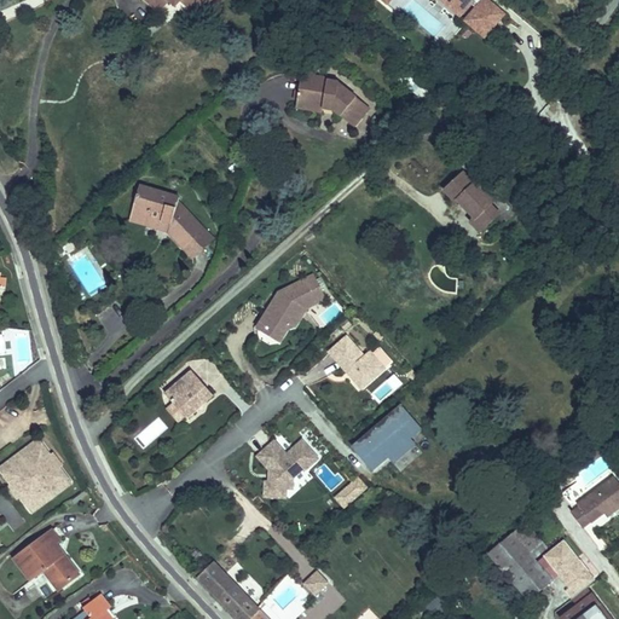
[(209,0),(145,0),(158,11),(169,0),(168,0),(180,0),(197,15),(209,0)]
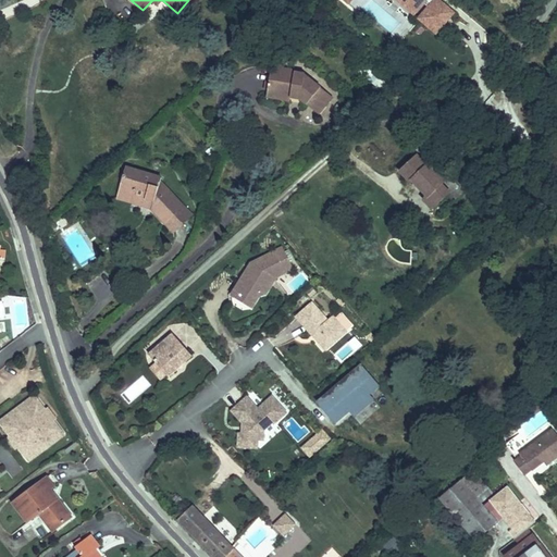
[(406,0),(396,0),(412,14),(417,10),(406,0)]
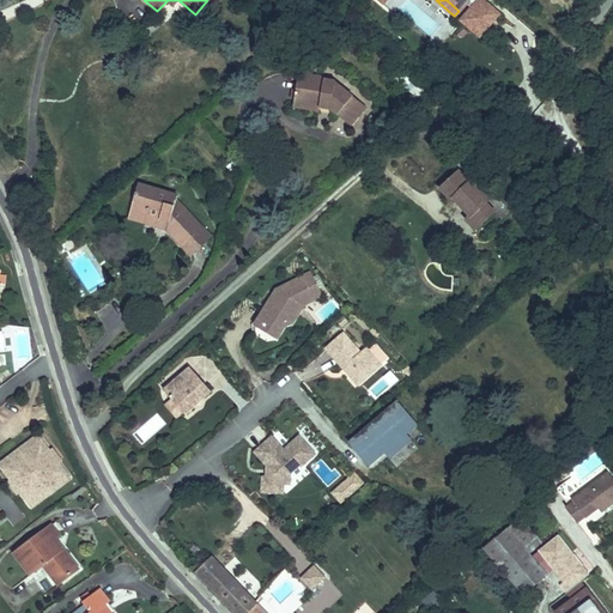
[(480,36),(498,14),(480,0),(479,0),(479,2),(475,0),(447,0),(459,11),(465,4),(472,10),(462,20),(480,36)]
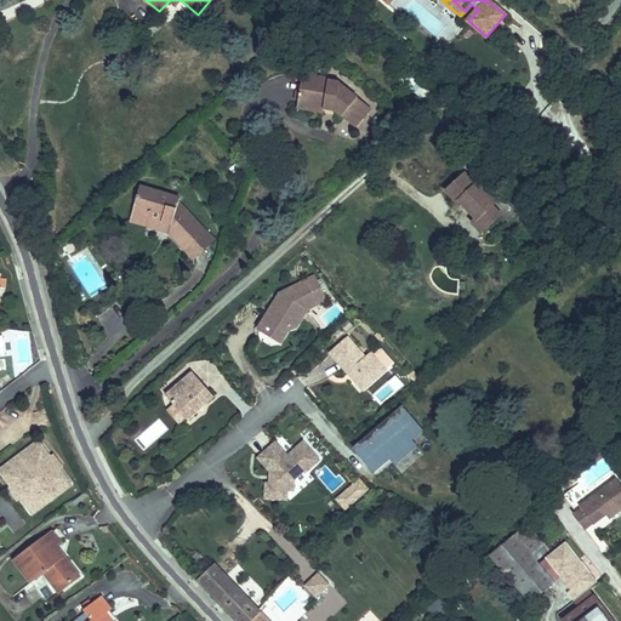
[(302,79),(298,106),(313,108),(313,112),(324,113),(324,107),(336,108),(335,112),(352,125),(359,117),(363,120),(371,109),(340,84),(340,83),(330,81),(330,79),(317,77),(315,80),(302,79)]
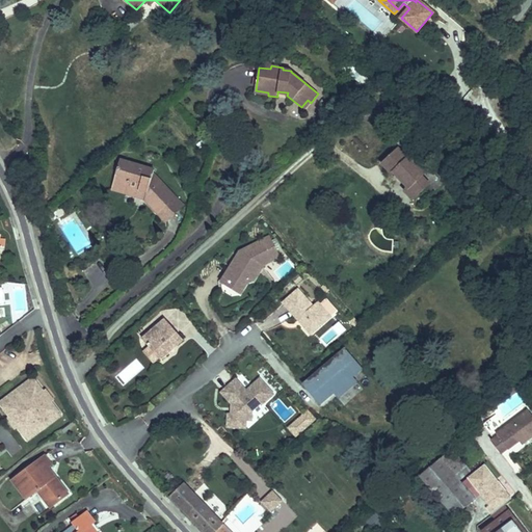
[(364,87),(368,78),(361,74),(355,84),(364,87)]
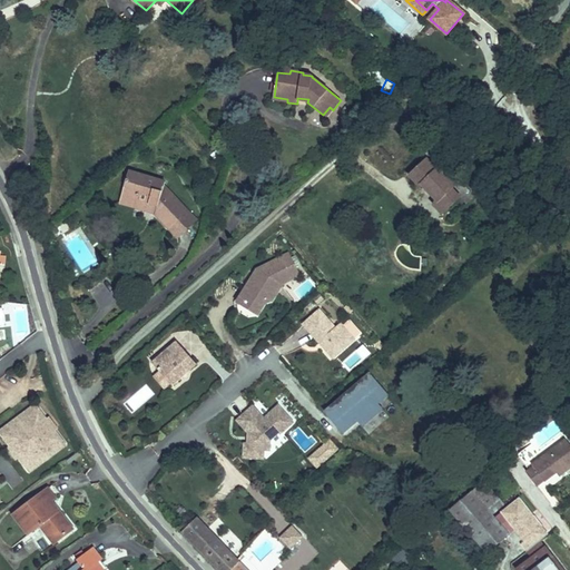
[(330,107),(323,115),(326,118),(333,110),(330,107)]
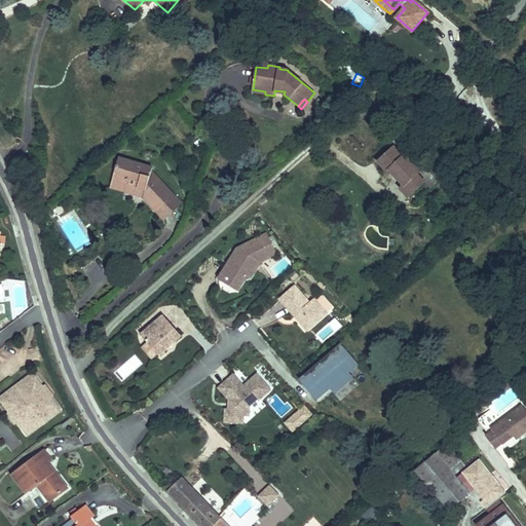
[(408,197),(424,182),(430,188),(438,181),(397,137),(389,143),(395,147),(378,162),(388,173),(389,171),(404,186),(401,189),(408,197)]
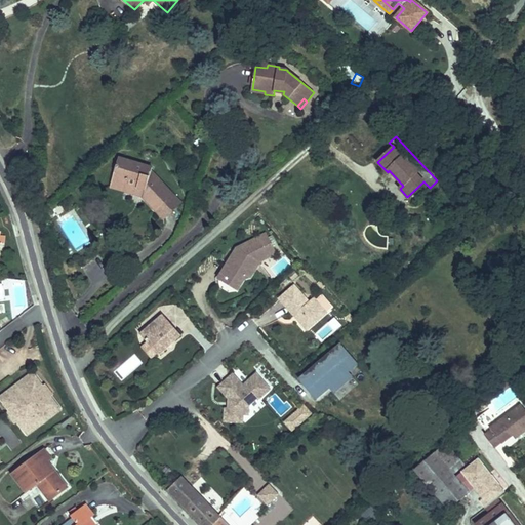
[(119,158),(112,183),(137,190),(137,188),(146,190),(143,197),(157,211),(173,196),(151,172),(151,173),(143,171),(145,165),(119,158)]
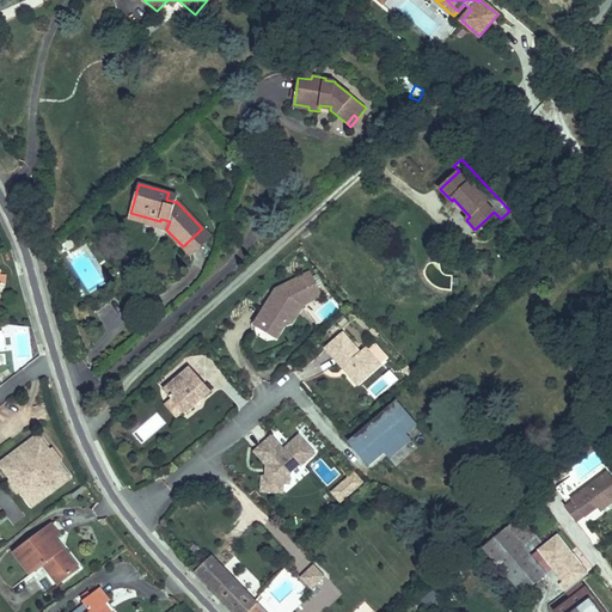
[(166,230),(170,221),(160,219),(160,221),(130,213),(128,219),(166,230)]
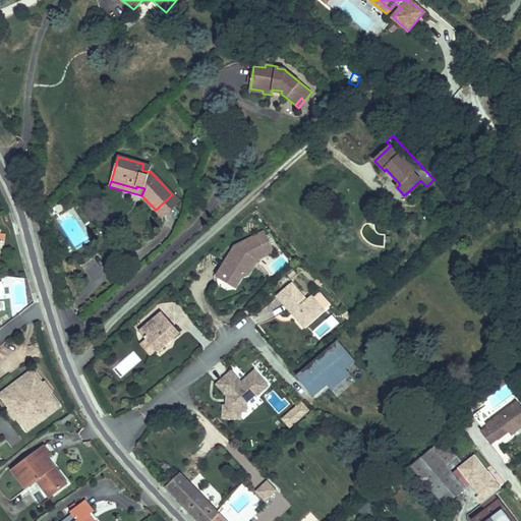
[(179,201),(172,194),(156,210),(162,217),(179,201)]
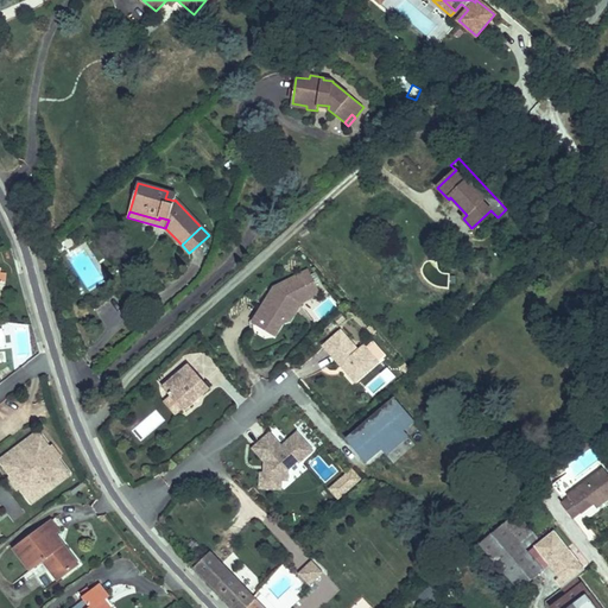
[(306,271),(274,287),(253,323),(254,333),(265,339),(274,337),(283,323),(292,308),(289,306),(291,303),(316,290),(315,286),(318,284),(315,276),(310,278),(306,271)]
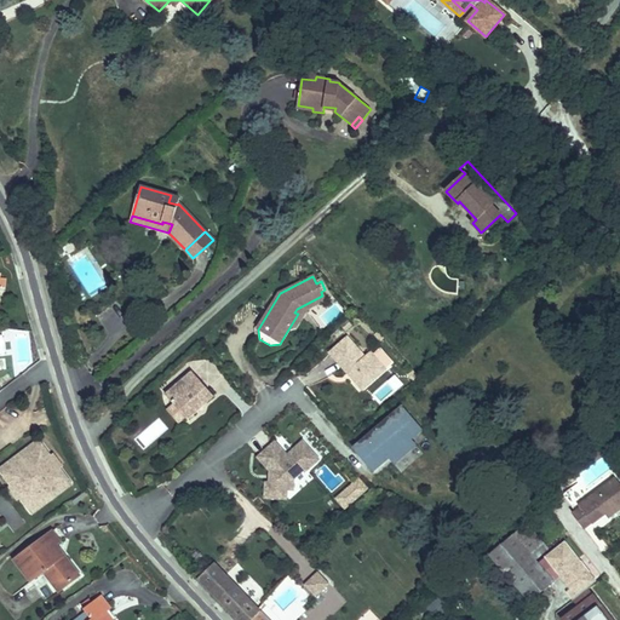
[(298,314),(288,329),(297,327),(303,316),(308,309),(325,300),(322,296),(297,309),(294,313),(298,314)]
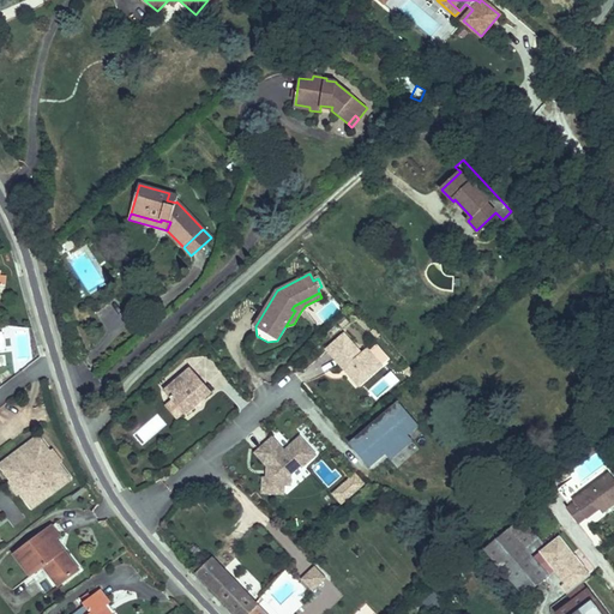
[(349,321),(344,317),(338,323),(342,327),(349,321)]
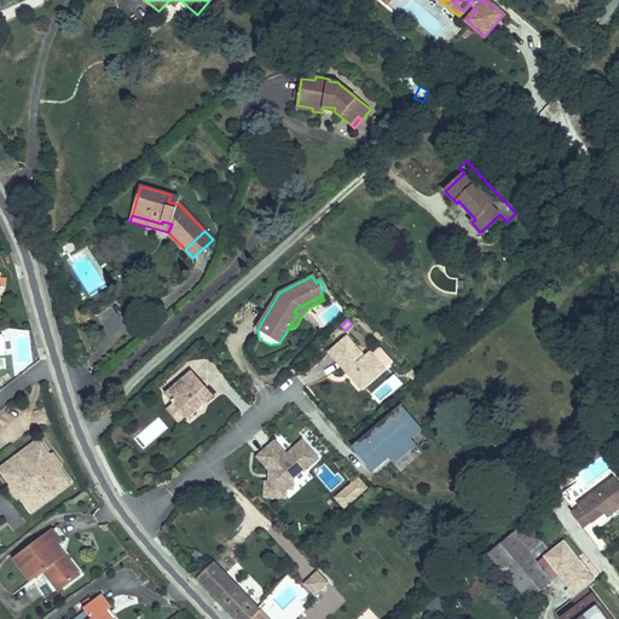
[(329,352),(343,368),(347,372),(350,370),(364,387),(393,362),(380,347),(372,354),(370,351),(364,356),(347,336),(329,352)]
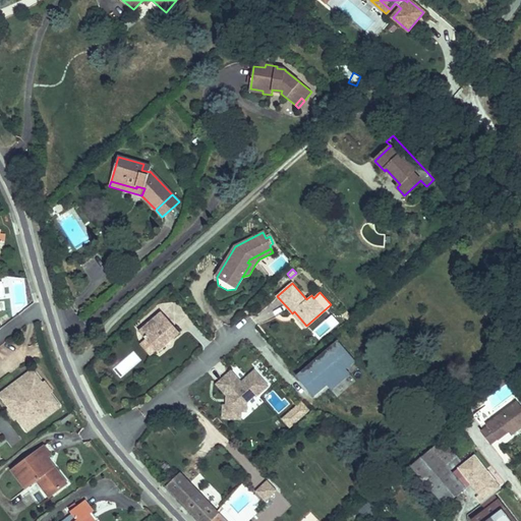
[(292,313),(304,328),(306,326),(294,311),(292,313)]
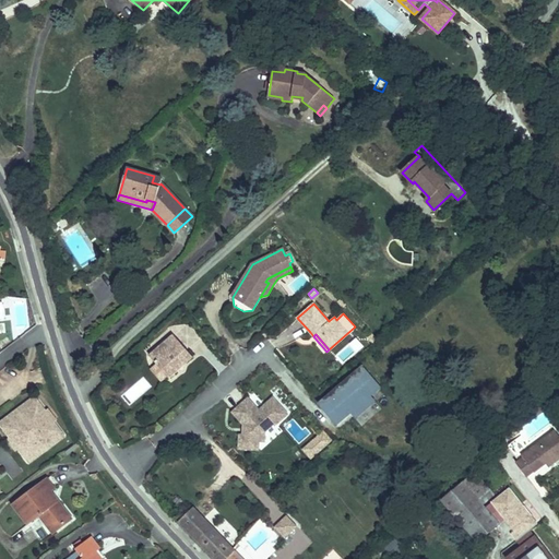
[(150,356),(156,365),(166,377),(169,379),(193,358),(174,335),(150,356)]
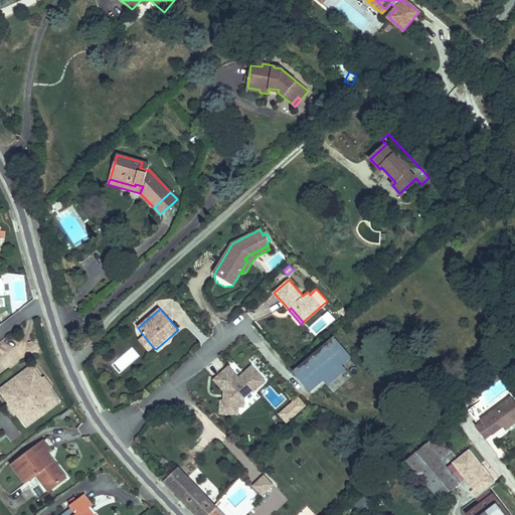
[(148,351),(153,347),(144,336),(139,341),(148,351)]
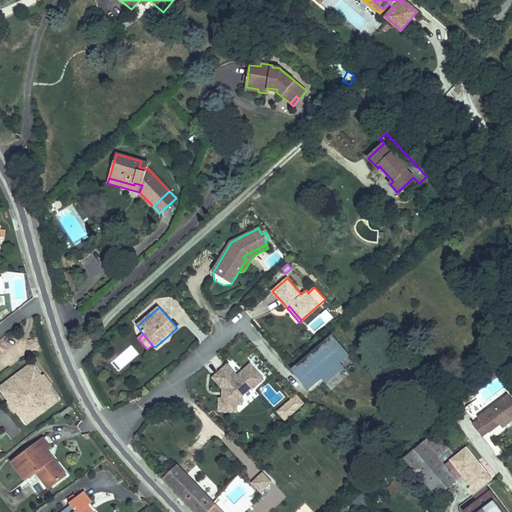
[(331,335),(291,370),(309,390),(322,378),(339,363),(348,355),(331,335)]
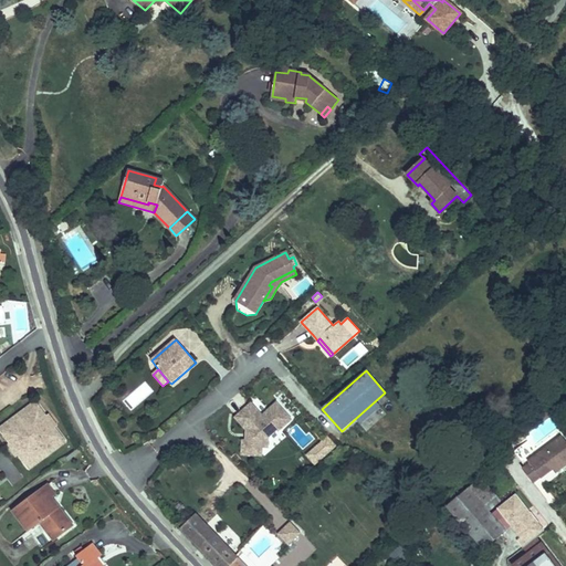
[(145,380),(121,400),(130,411),(154,391),(145,380)]
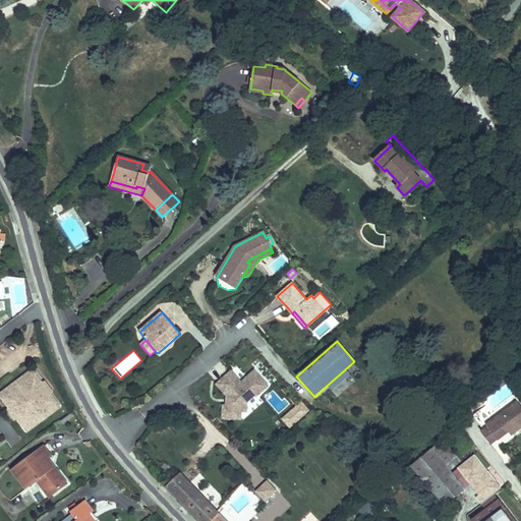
[(345,369),(328,385),(332,390),(350,374),(345,369)]
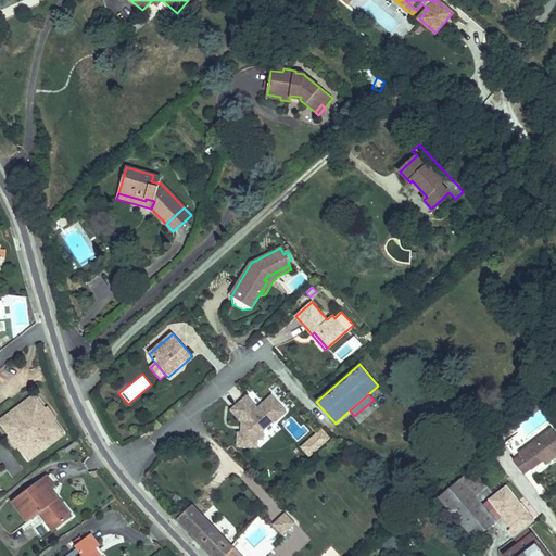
[(0,420),(3,426),(38,400),(35,395),(0,420)]
